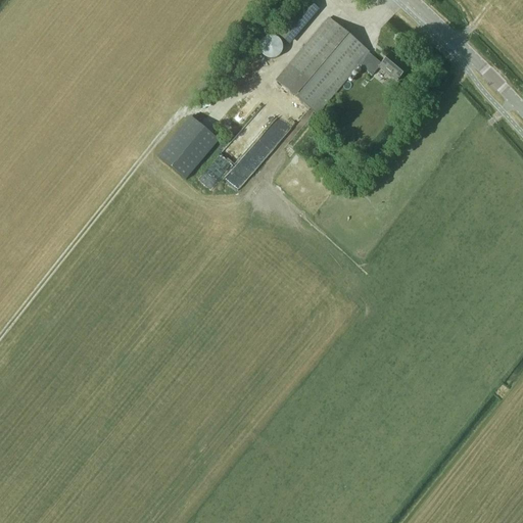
[(296,44),(321,7),(311,0),(301,0),(279,33),(296,44)]
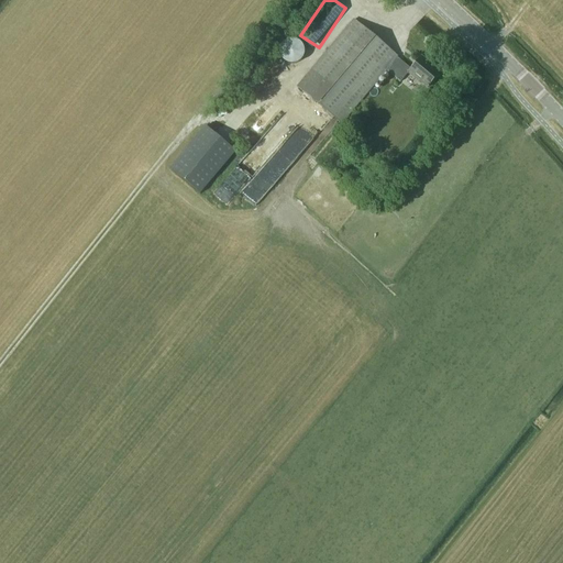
[(440,74),(421,58),(410,70),(397,58),(398,56),(354,19),(296,86),(340,124),(385,72),(399,84),(408,74),(418,83),(419,81),(427,89),(440,74)]
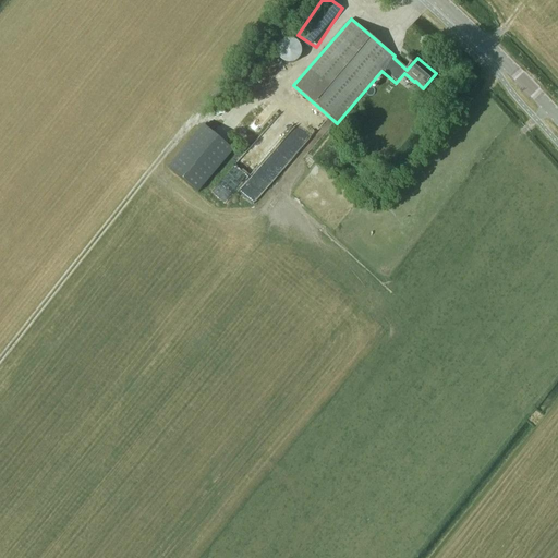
[(301,38),(283,40),(286,62),(304,59),(301,38)]
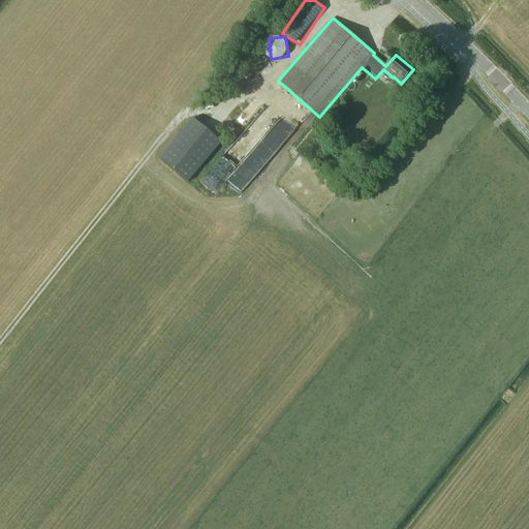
[(186,181),(219,142),(191,118),(157,157),(186,181)]
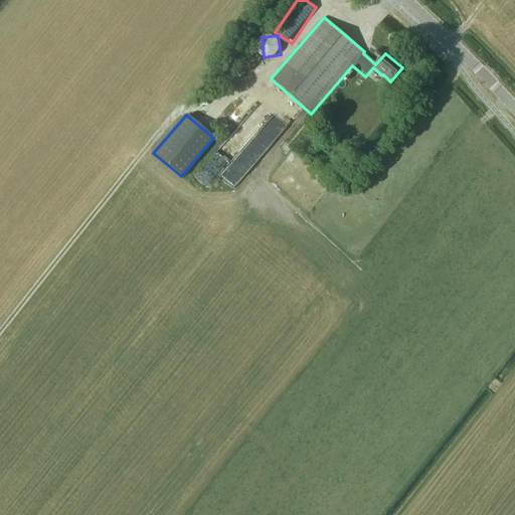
[(240,158),(223,176),(236,187),(252,169),(240,158)]
